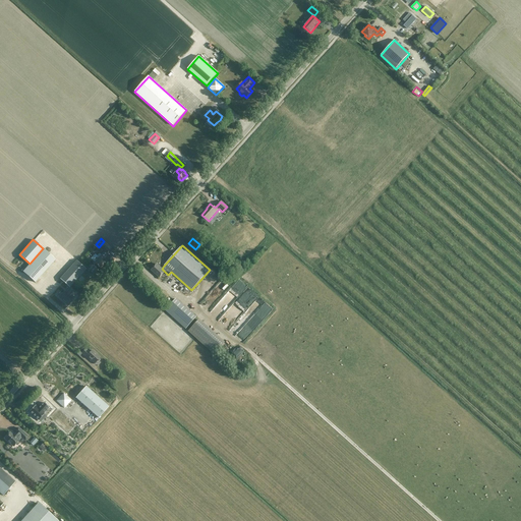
[(55,259),(44,249),(31,265),(31,264),(23,272),(35,283),(55,259)]
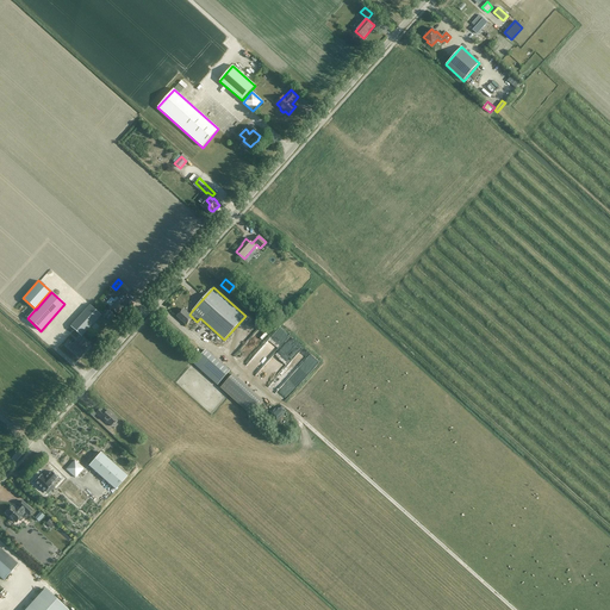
[(118,315),(130,302),(123,294),(111,307),(118,315)]
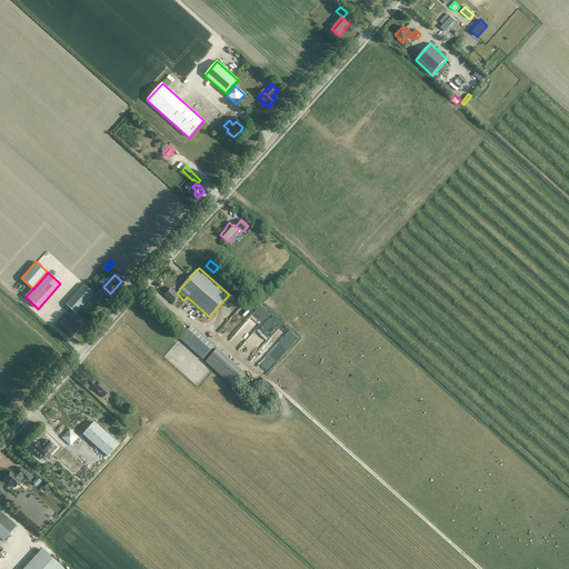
[(103,286),(110,278),(109,277),(107,279),(105,277),(99,282),(103,286)]
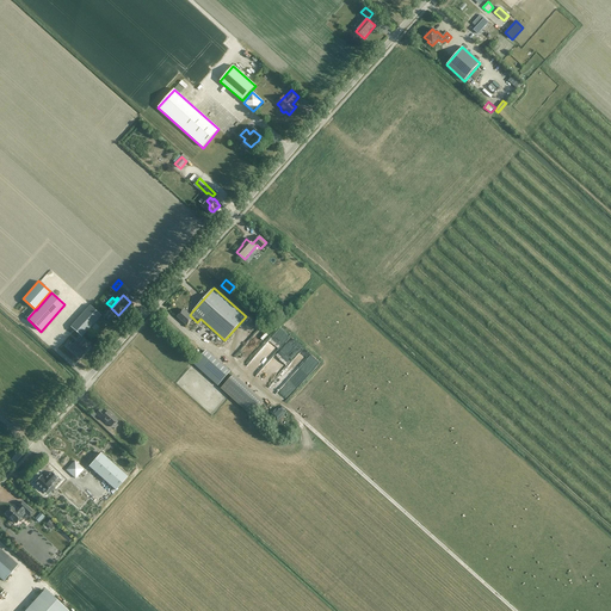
[(71,327),(81,337),(100,316),(90,306),(71,327)]
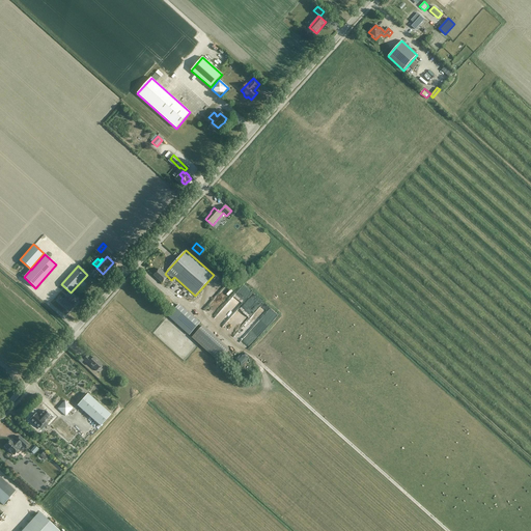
[(162,283),(167,277),(168,277),(165,274),(160,269),(154,275),(162,283)]
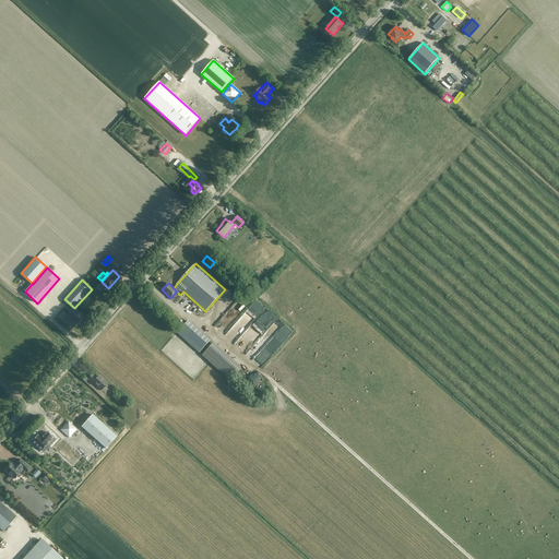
[(99,294),(104,289),(98,285),(95,289),(99,294)]
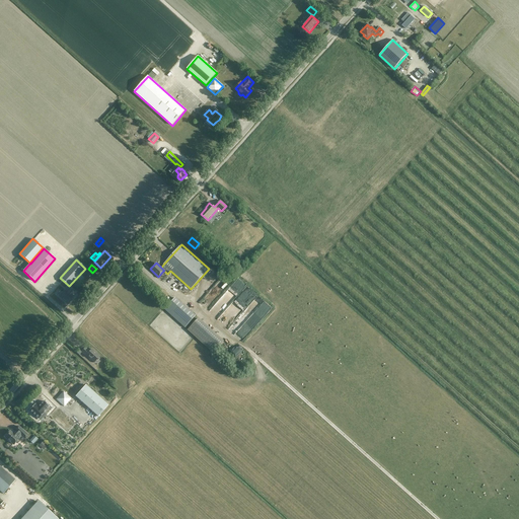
[(72,295),(75,292),(70,287),(66,292),(64,290),(59,297),(68,305),(73,298),(70,296),(72,294),(72,295)]
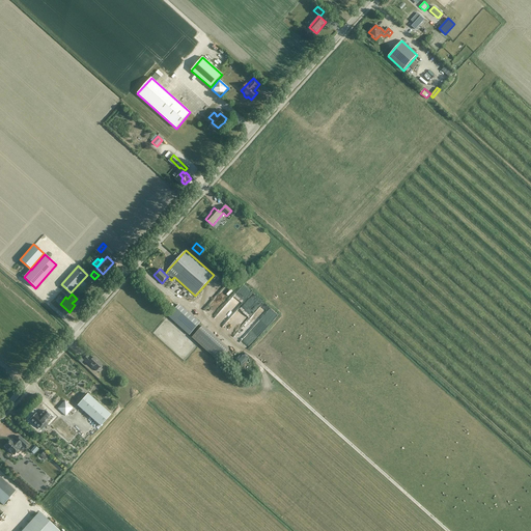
[(233,295),(215,319),(223,326),(242,302),(233,295)]
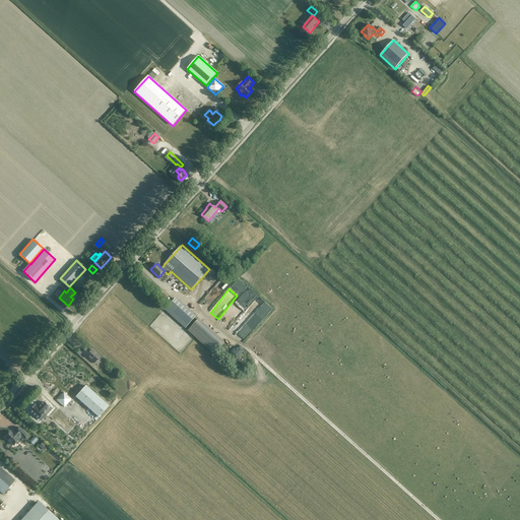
[(253,302),(258,297),(250,288),(245,293),(246,294),(253,302)]
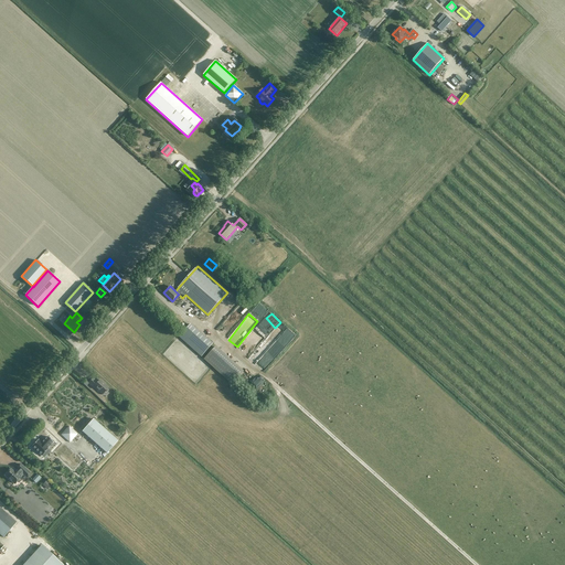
[(191,323),(188,327),(179,337),(201,356),(213,343),(191,323)]
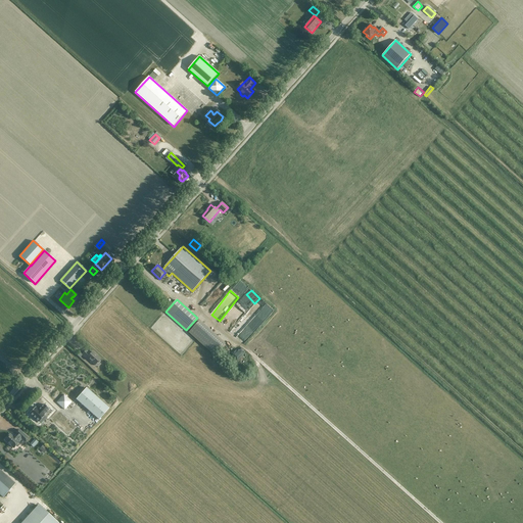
[(226,343),(200,321),(189,333),(215,355),(226,343)]
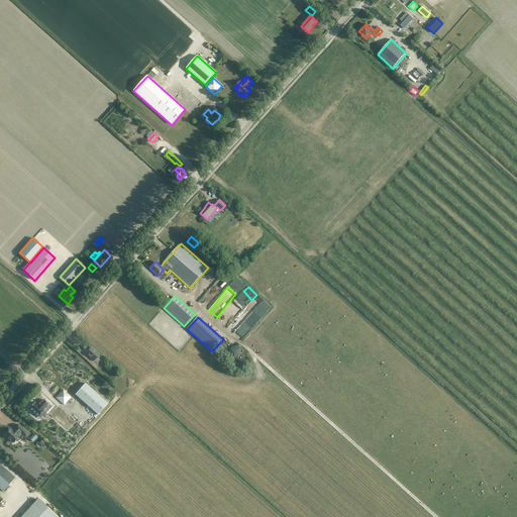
[(85,346),(81,350),(85,354),(86,353),(94,360),(99,354),(91,347),(89,350),(85,346)]
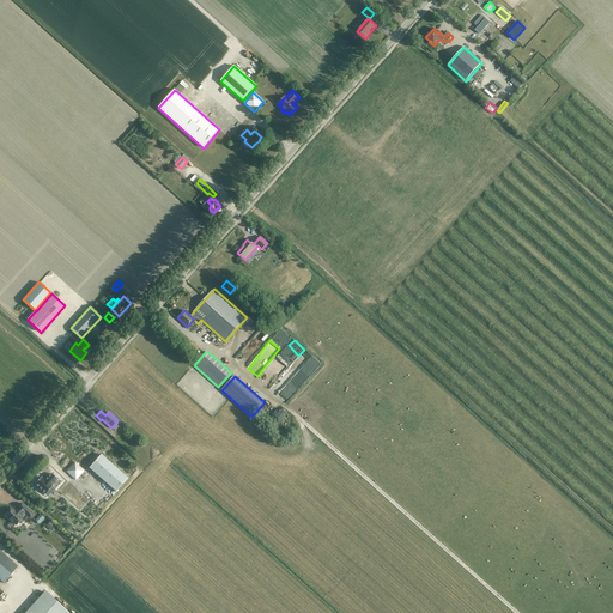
[(101,455),(89,468),(116,492),(128,479),(101,455)]
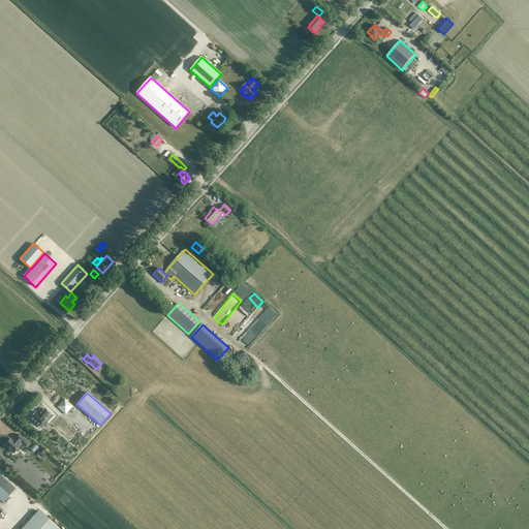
[(65,414),(72,406),(64,399),(57,407),(65,414)]
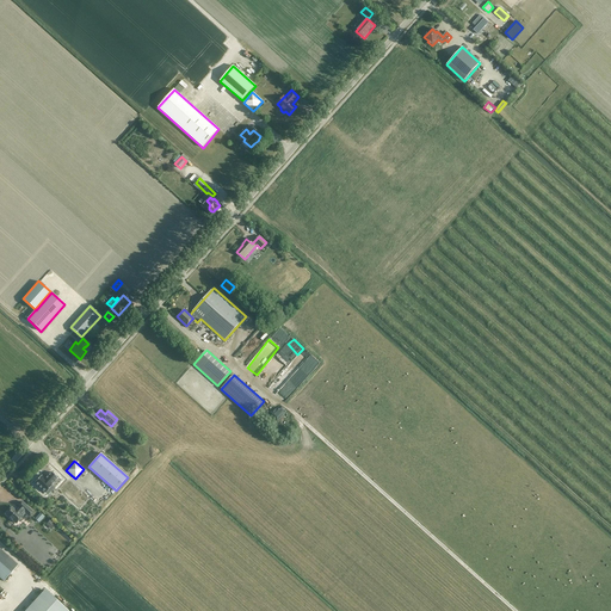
[(35,480),(37,477),(38,477),(41,475),(37,471),(31,479),(35,482),(36,481),(35,480)]
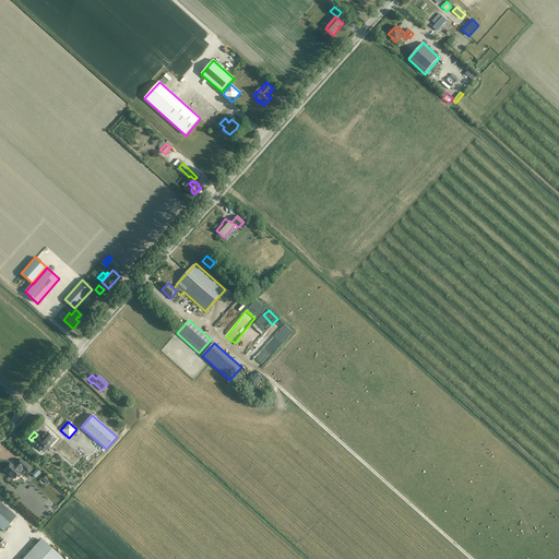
[(37,435),(32,442),(42,451),(48,444),(47,443),(52,438),(46,432),(40,438),(37,435)]
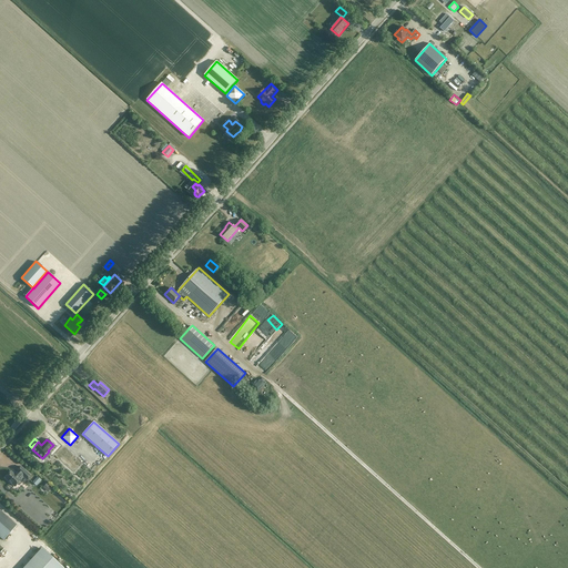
[(4,478),(14,487),(21,480),(20,480),(23,477),(27,480),(31,476),(20,467),(17,472),(18,473),(14,475),(11,472),(4,478)]
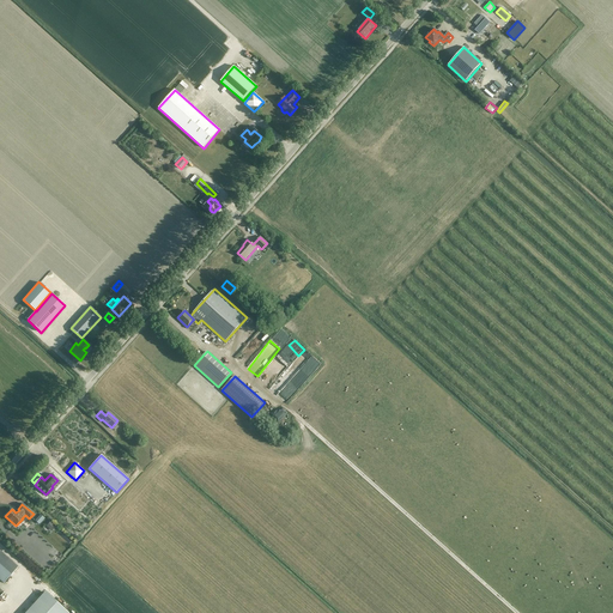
[(38,525),(44,519),(41,514),(35,521),(38,525)]
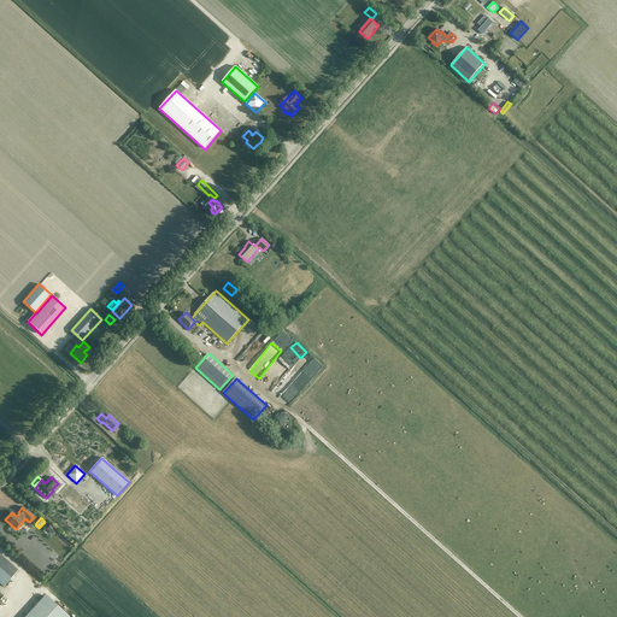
[(52,534),(57,529),(51,524),(47,529),(52,534)]
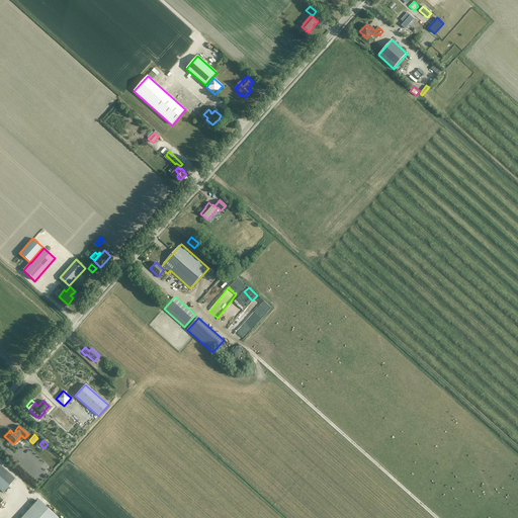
[(0,478),(9,487),(14,480),(0,466),(0,478)]
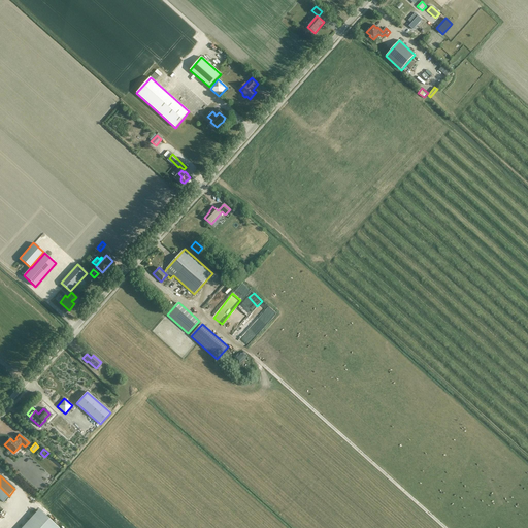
[(9,496),(0,487),(0,499),(3,502),(9,496)]
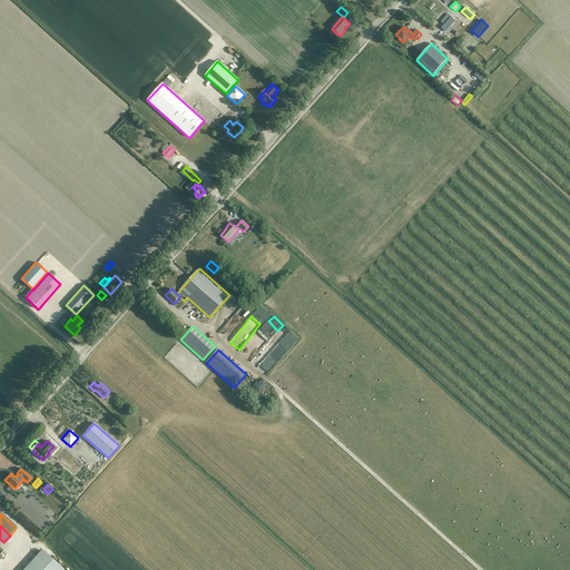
[(61,569),(41,551),(23,569),(61,569)]
